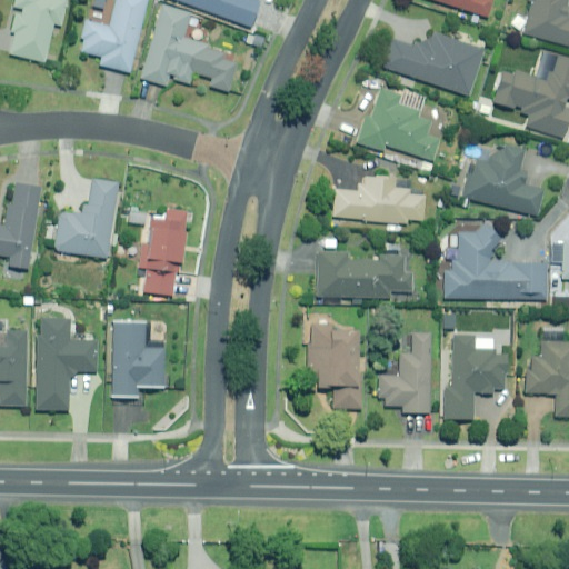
[(16,0),(15,7),(23,9),(22,15),(16,13),(11,32),(16,33),(10,53),(45,62),(56,19),(62,21),(68,0),(67,0),(16,0)]
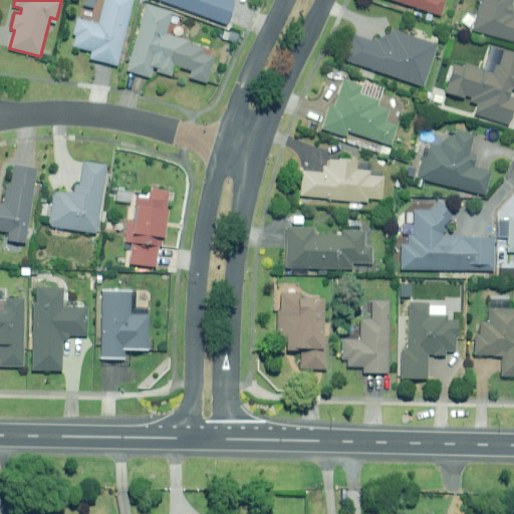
[(135,0),(105,0),(99,24),(78,18),(74,34),(76,35),(73,46),(92,51),(90,58),(117,65),(135,0)]
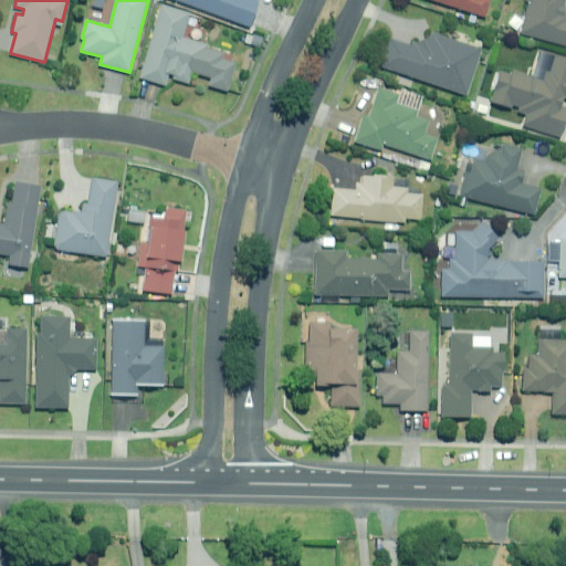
[(176,0),(250,27),(259,1),(253,0),(176,0)]
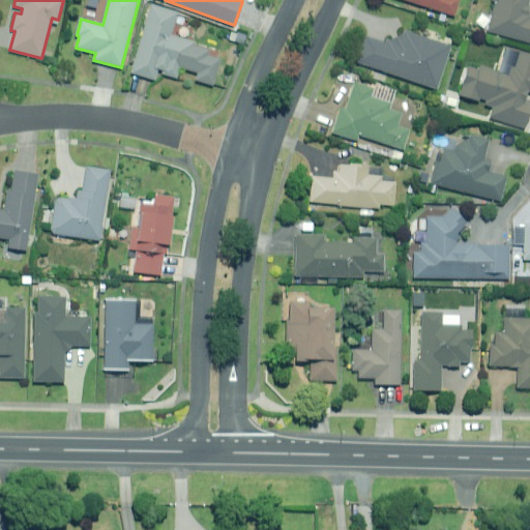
[(406,0),(454,16),(459,0),(406,0)]
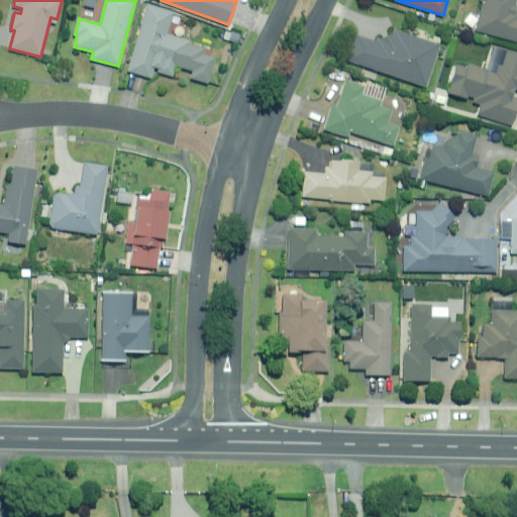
[(478,0),(478,2),(482,3),(474,32),(516,43),(516,14),(515,13),(516,7),(514,6),(516,0),(478,0)]
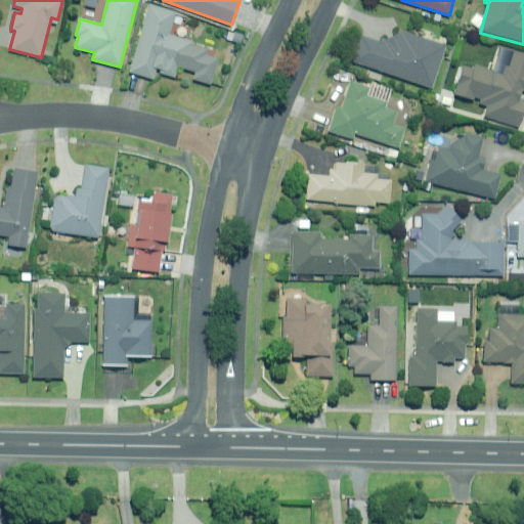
[(176,12),(150,4),(130,72),(154,79),(156,72),(175,77),(179,67),(195,72),(193,79),(210,84),(220,52),(190,43),(191,41),(169,35),(176,12)]
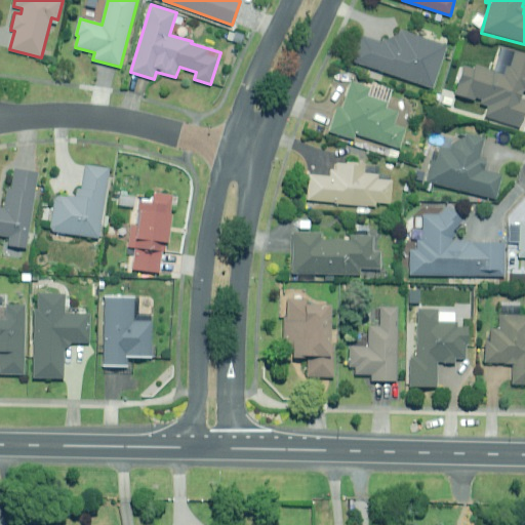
[(393,40),(385,37),(382,43),(362,36),(354,62),(433,88),(447,46),(396,29),(393,40)]
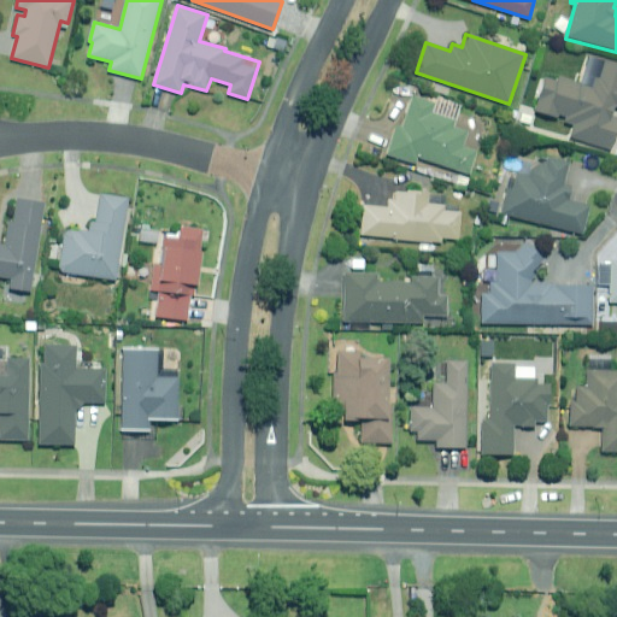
[(616,63),(589,54),(580,83),(546,74),(535,111),(575,123),(570,136),(610,148),(616,125),(616,117),(611,116),(615,104),(616,104),(616,63)]
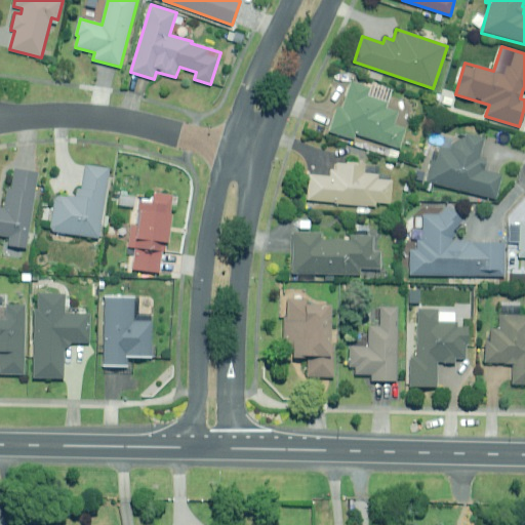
[(394,124),(399,110),(386,106),(387,102),(367,95),(369,88),(351,82),(342,109),(337,108),(329,131),(354,139),(356,133),(401,148),(407,128),(394,124)]
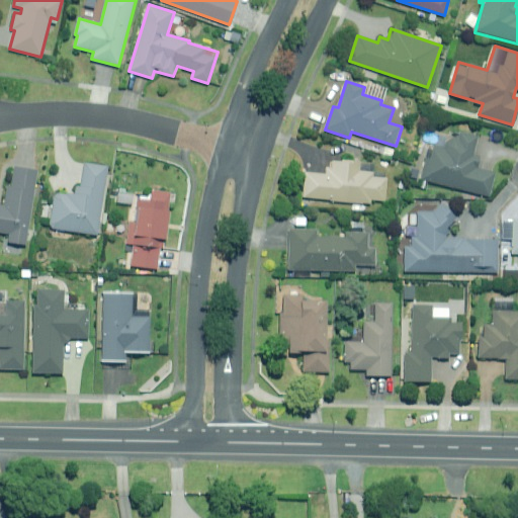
[(487,139),(460,133),(458,140),(448,138),(445,149),(429,145),(421,179),(490,196),(495,172),(480,169),(487,139)]
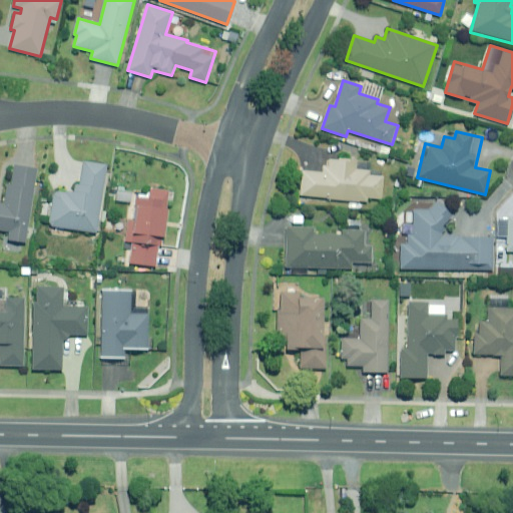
[(357,169),(358,161),(331,158),(330,166),(324,165),(324,173),(303,170),(300,195),(367,202),(368,197),(382,198),(384,177),(370,175),(370,171),(357,169)]
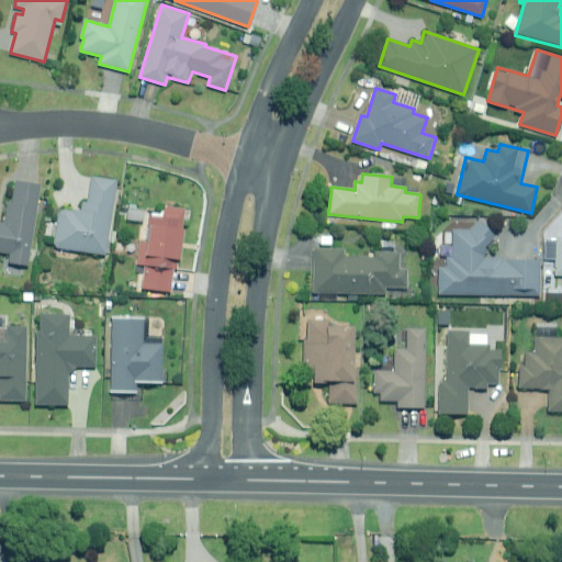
[(82,202),(81,212),(60,209),(54,247),(105,255),(117,181),(91,177),(88,202),(82,202)]
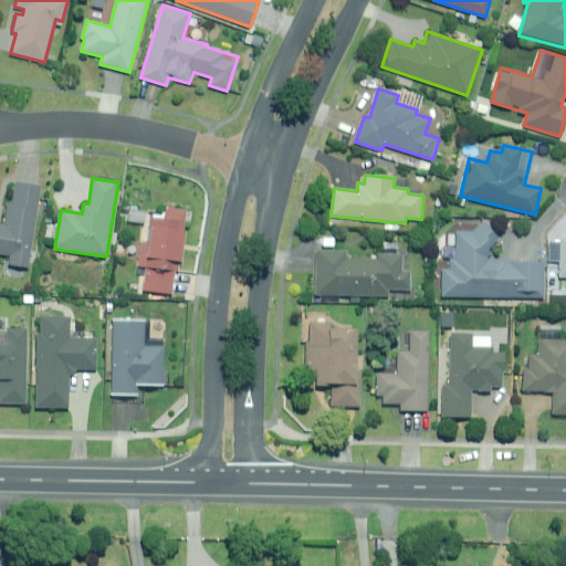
[(41,187),(16,184),(12,202),(8,202),(4,224),(0,223),(0,253),(10,255),(9,265),(29,268),(41,187)]
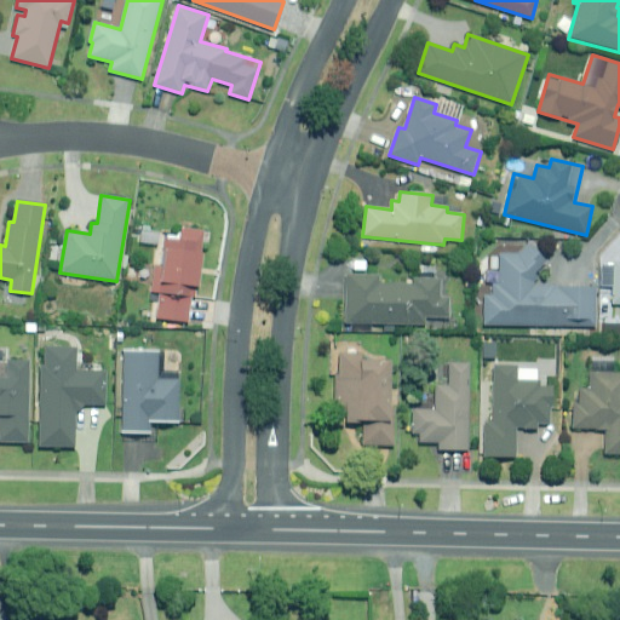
[(204,229),(182,227),(181,239),(164,237),(155,317),(189,322),(191,296),(196,297),(204,229)]
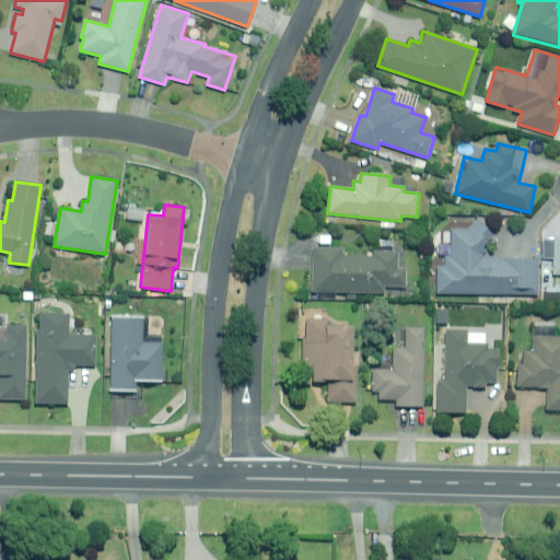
[(468,231),(452,230),(451,256),(445,256),(445,266),(438,266),(438,293),(538,294),(539,258),(483,258),(483,251),(494,231),(475,220),(468,231)]
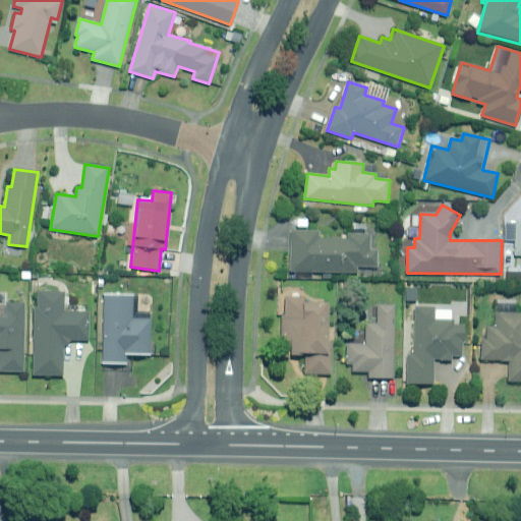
[(321,232),(291,231),(290,271),(358,274),(359,267),(379,267),(379,250),(370,250),(370,234),(349,233),(349,239),(320,238),(321,232)]
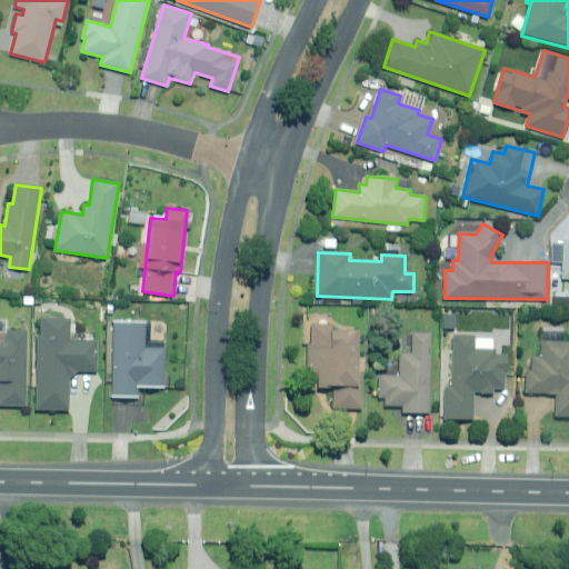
[(70,318),(41,317),(41,335),(38,335),(36,409),(68,410),(70,371),(96,372),(97,341),(70,340),(70,318)]
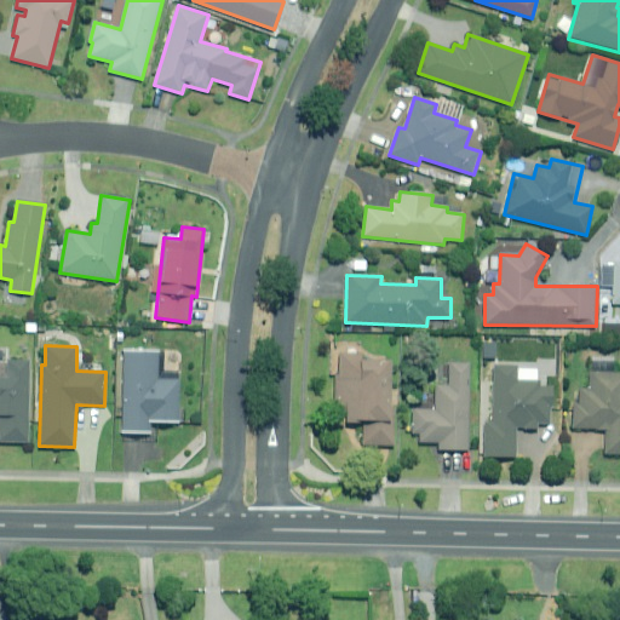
[(160,354),(124,352),(121,432),(149,434),(149,422),(181,422),(182,378),(159,377),(160,354)]
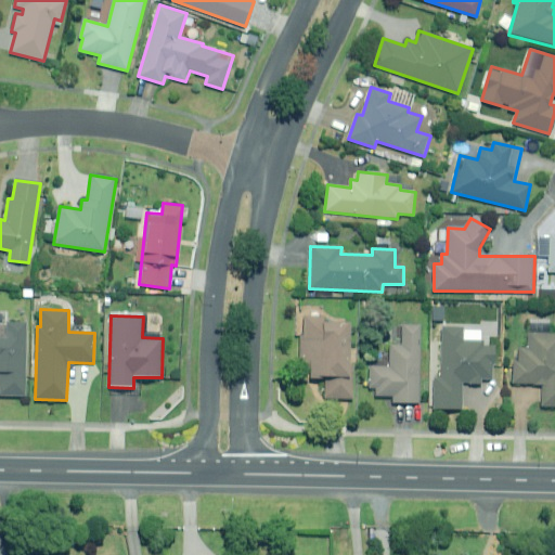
[(0,325),(0,395),(26,397),(29,320),(9,319),(9,326),(0,325)]
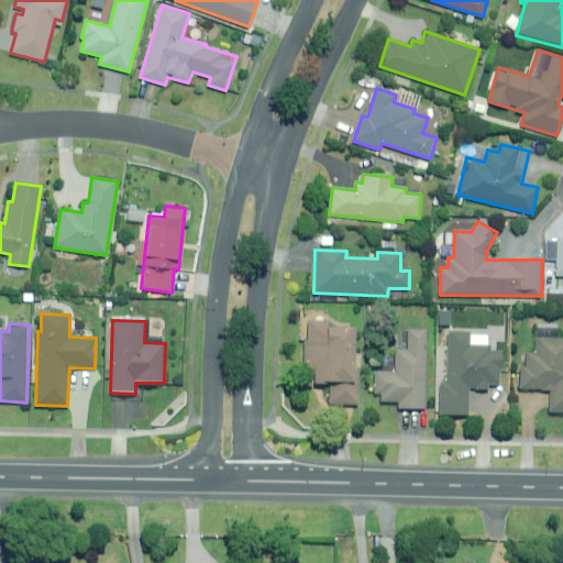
[(354,324),(308,323),(307,342),(305,342),(304,376),(315,376),(313,384),(330,384),(329,404),(356,405),(357,366),(353,366),(354,324)]
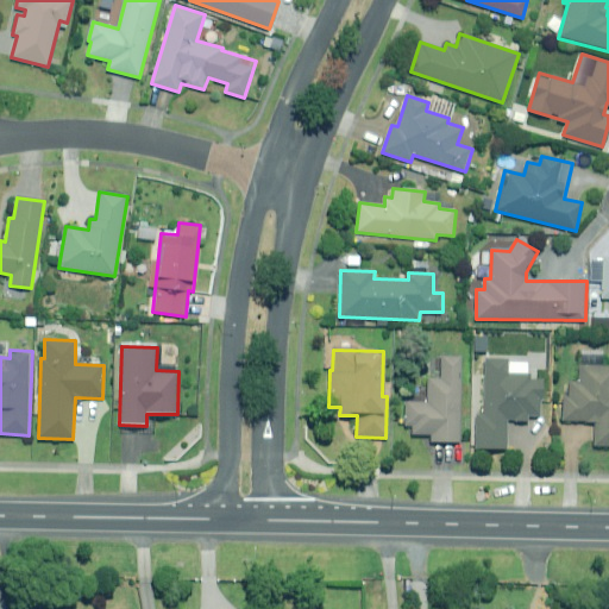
[(597,351),(582,350),(581,384),(570,384),(570,396),(564,396),(563,420),(596,421),(595,446),(608,445),(608,365),(597,365),(597,351)]
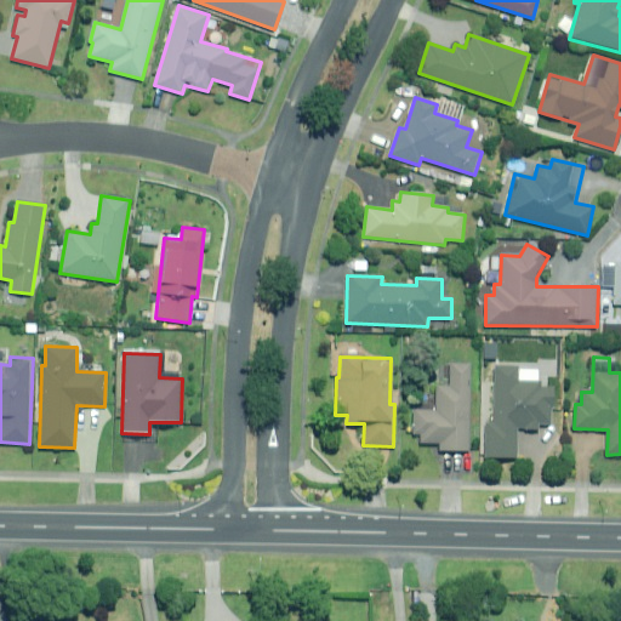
[(472,365),(450,365),(450,386),(437,386),(437,410),(414,410),(414,434),(421,434),(421,443),(439,443),(439,450),(471,450),(472,365)]
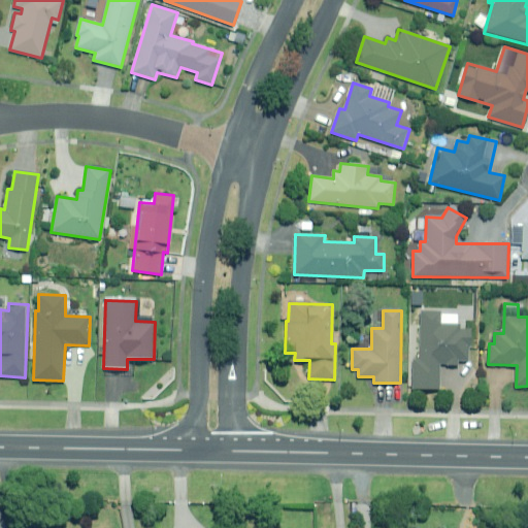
[(459,361),(469,361),(470,330),(460,329),(460,325),(441,324),(441,312),(421,311),(420,359),(414,359),(413,388),(439,389),(439,365),(459,365),(459,361)]
